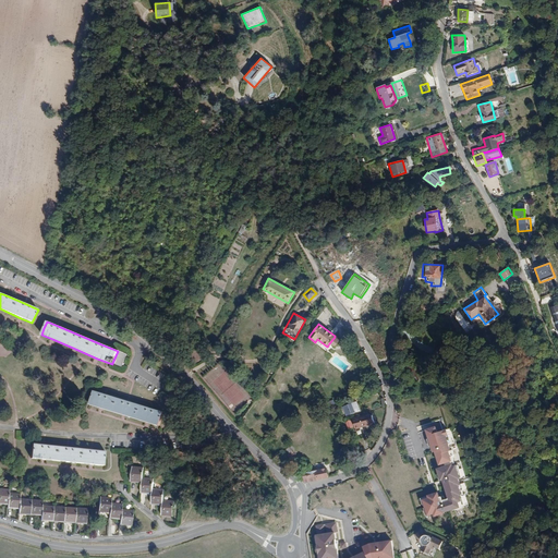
[(340,340),(335,337),(329,343),(335,347),(340,340)]
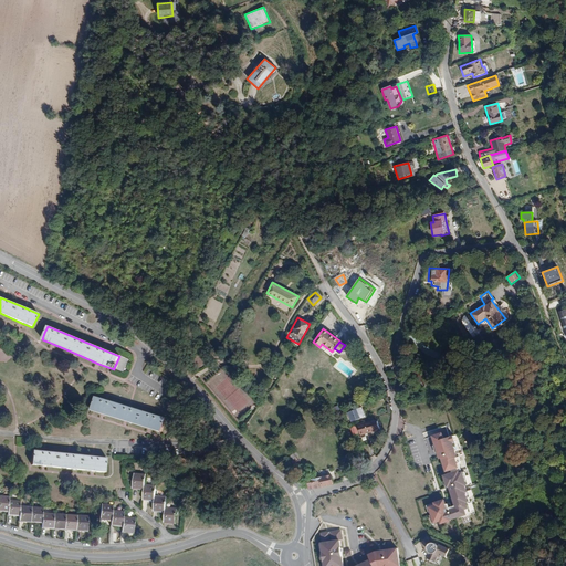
[(128,359),(119,356),(114,368),(123,373),(124,370),(125,367),(127,360),(128,359)]
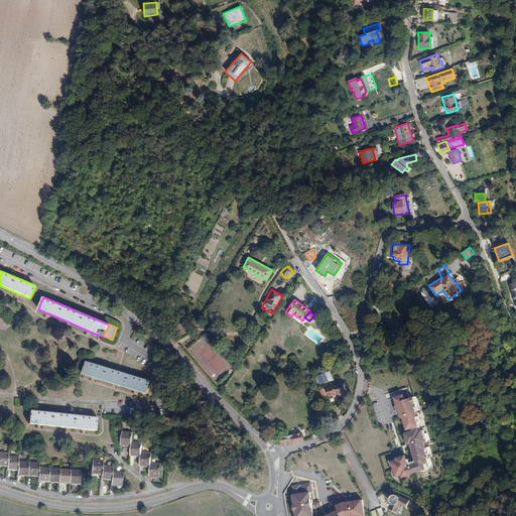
[(392,348),(386,351),(395,364),(400,360),(392,348)]
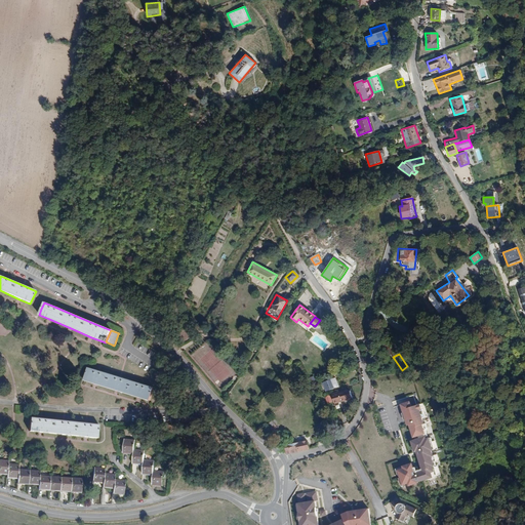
[(95,385),(116,391),(138,398),(149,401),(153,388),(143,385),(120,377),(98,371),(86,367),(84,373),(82,380),(95,385)]
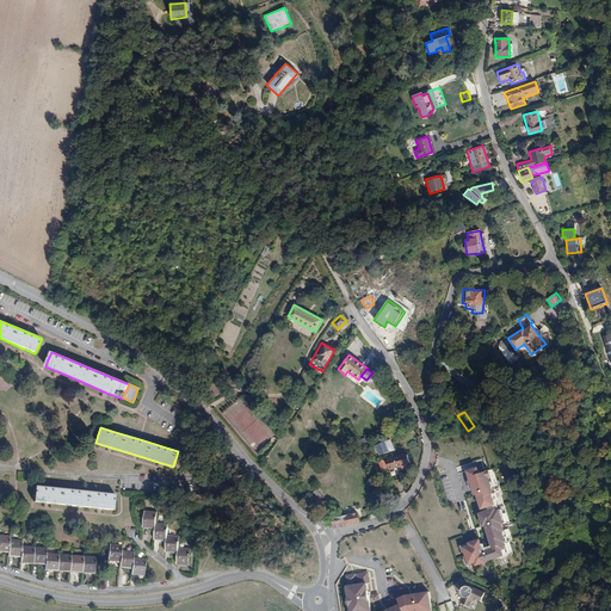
[(384,442),(375,445),(380,455),(389,452),(384,442)]
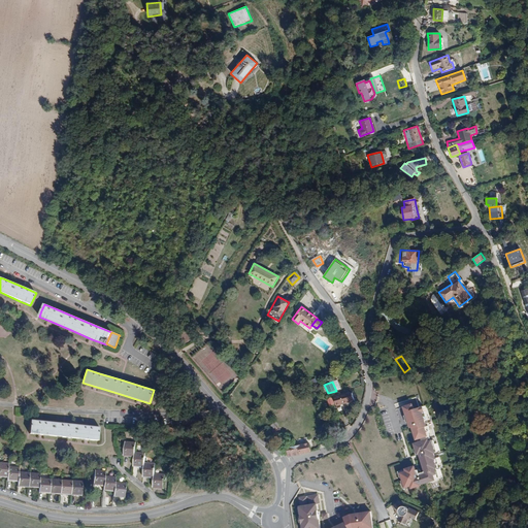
[(345,393),(340,394),(341,396),(337,397),(337,395),(333,396),(335,405),(354,400),(352,393),(345,394),(345,393)]
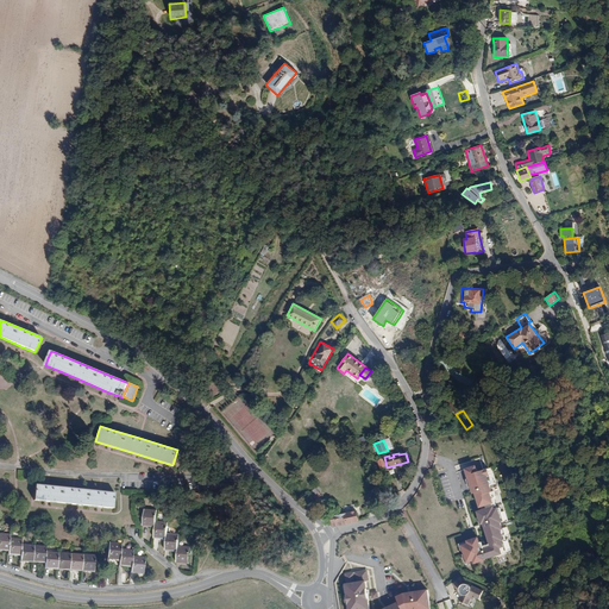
[(475,466),(463,469),(470,494),(473,494),(477,508),(496,503),(487,469),(479,470),(476,471),(475,466)]
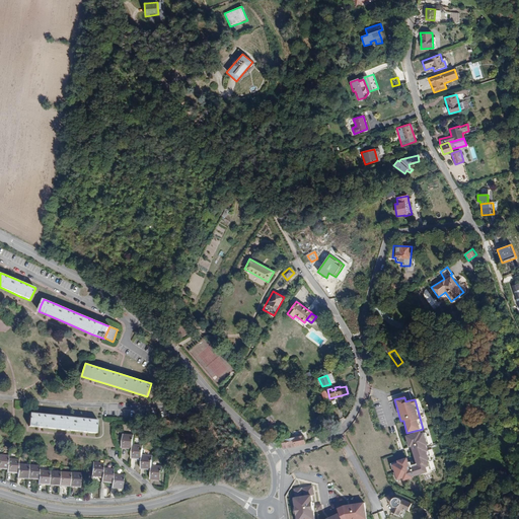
[(40,428),(62,430),(85,432),(96,433),(98,420),(85,419),(63,417),(40,415),(29,414),(29,420),(28,427),(40,428)]
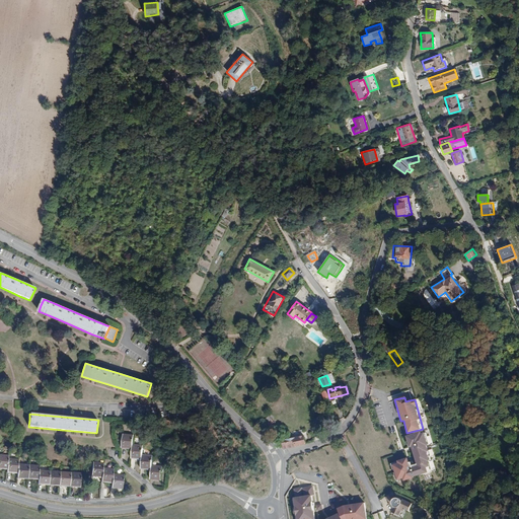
[(433,472),(422,431),(405,436),(409,447),(411,446),(416,464),(409,466),(405,458),(396,461),(396,463),(391,464),(395,480),(401,478),(402,482),(433,472)]
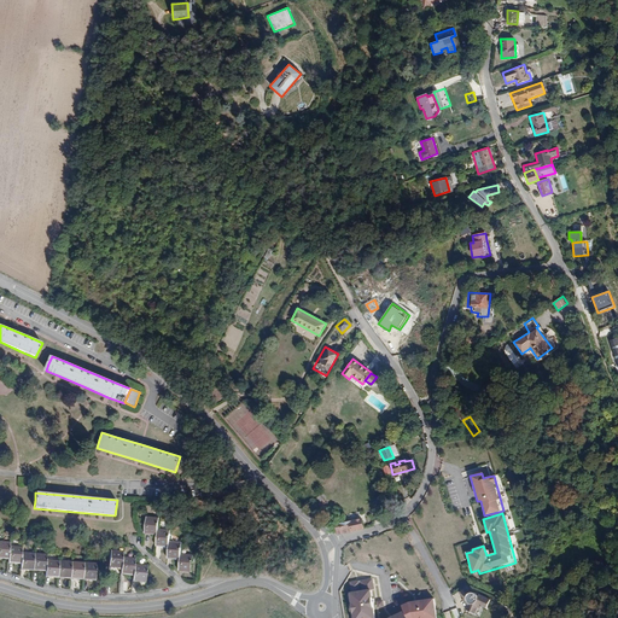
[(158,518),(145,517),(143,534),(152,535),(152,534),(156,534),(157,532),(157,530),(158,518)]
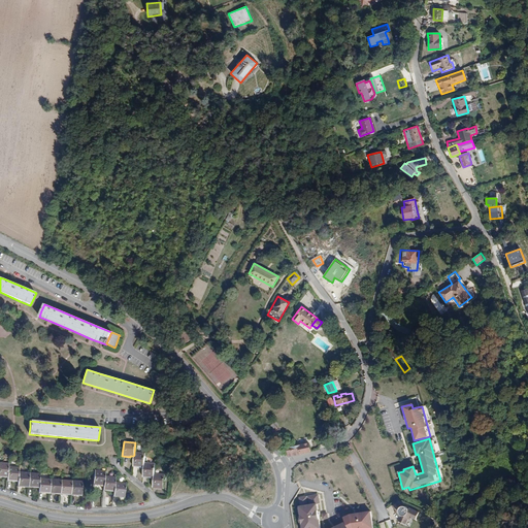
[(309,442),(297,446),(299,455),(311,452),(309,442)]
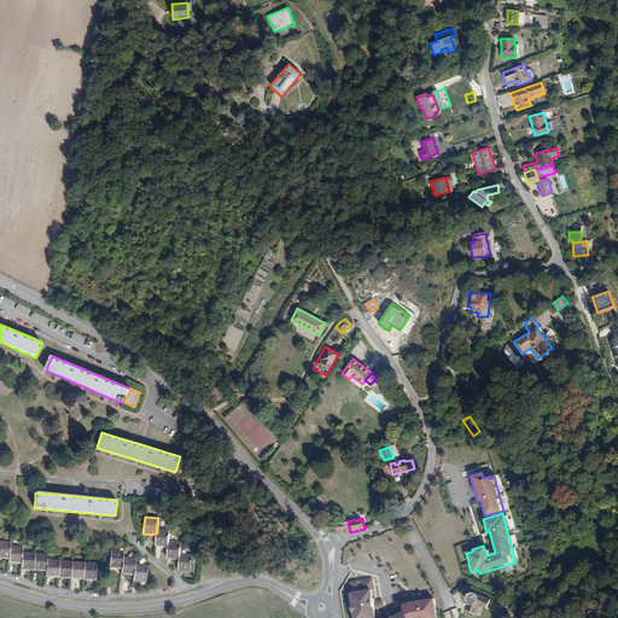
[(338,534),(350,532),(348,522),(345,522),(333,524),(338,534)]
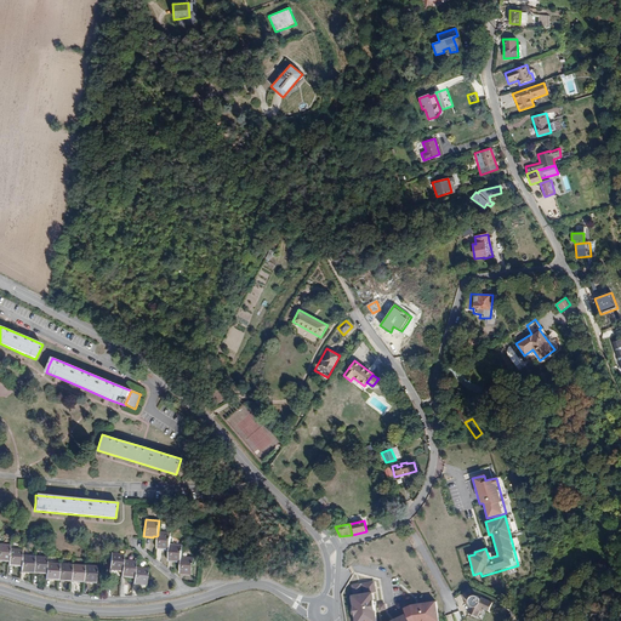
[(170,533),(158,533),(158,535),(157,536),(157,548),(164,550),(164,548),(169,548),(169,545),(170,533)]
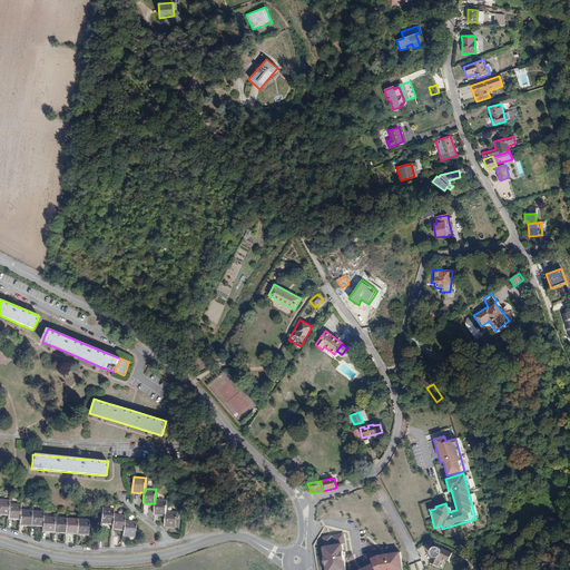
[(9,501),(0,500),(0,513),(3,514),(5,513),(8,513),(9,504),(9,501)]
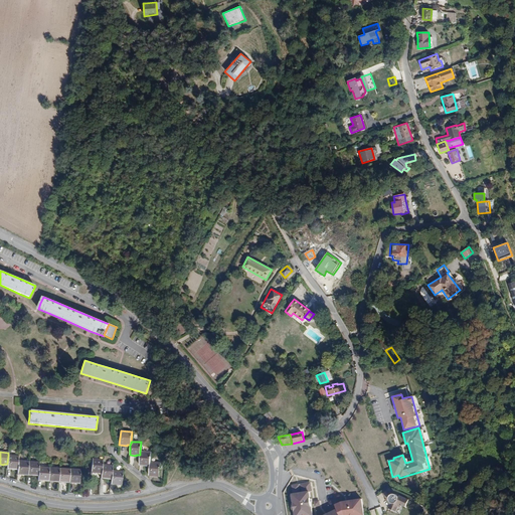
[(150,452),(140,452),(140,455),(139,465),(146,465),(146,464),(149,464),(149,462),(150,452)]
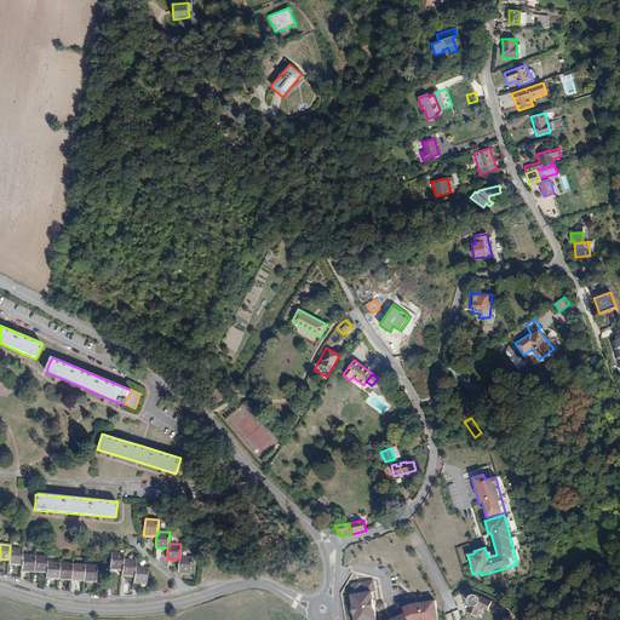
[(22,550),(10,549),(9,558),(9,563),(16,564),(16,563),(21,563),(22,555),(22,550)]
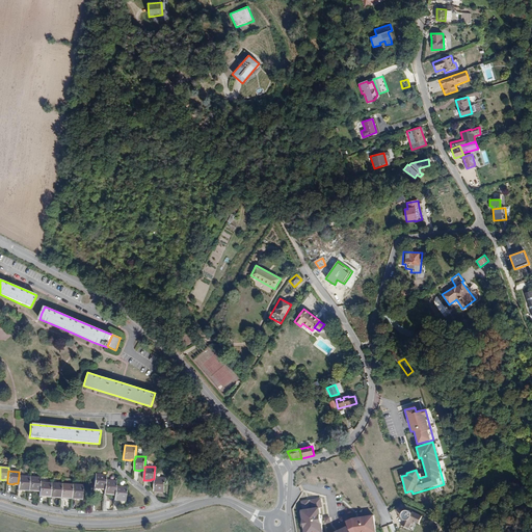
[(106,475),(97,474),(95,487),(101,488),(102,487),(105,487),(106,480),(106,475)]
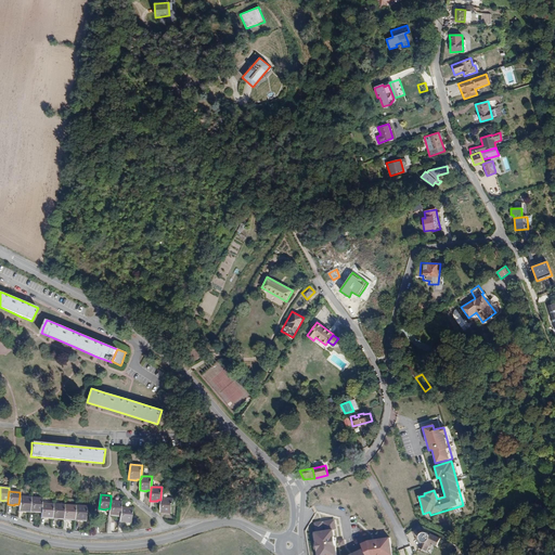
[(31,498),(20,497),(18,504),(17,511),(25,512),(26,511),(29,511),(31,498)]
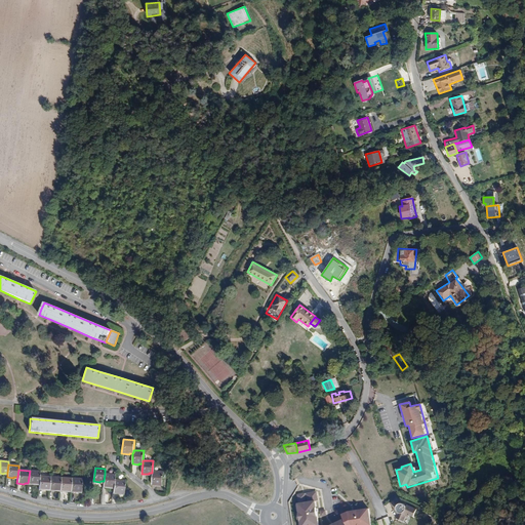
[(40,472),(30,471),(28,483),(28,484),(35,485),(35,484),(39,484),(40,476),(40,472)]
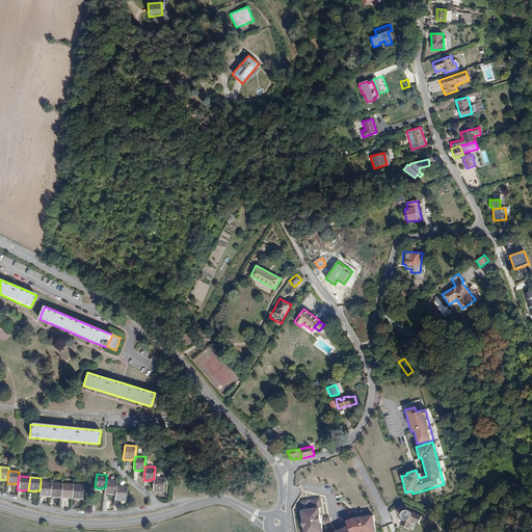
[(164,478),(154,477),(154,479),(153,490),(160,491),(160,490),(163,490),(164,478)]
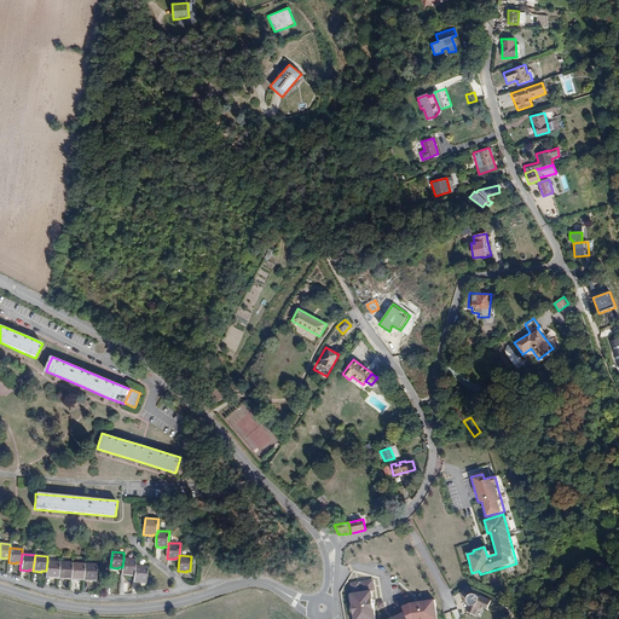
[(136,560),(123,559),(122,567),(121,574),(129,574),(129,573),(133,574),(134,566),(136,560)]
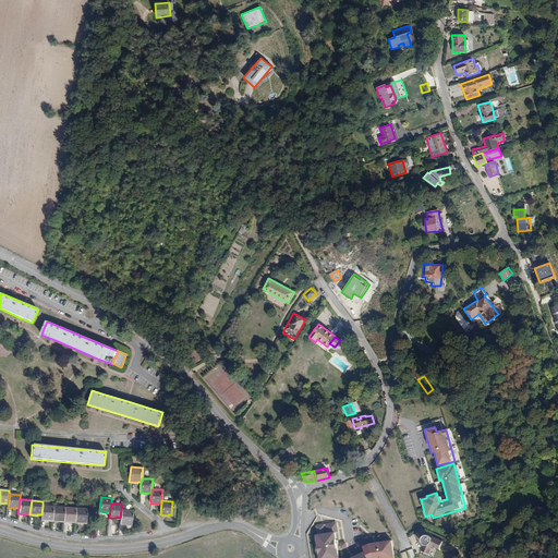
[(55,507),(43,506),(41,514),(41,521),(49,521),(49,520),(53,520),(55,507)]
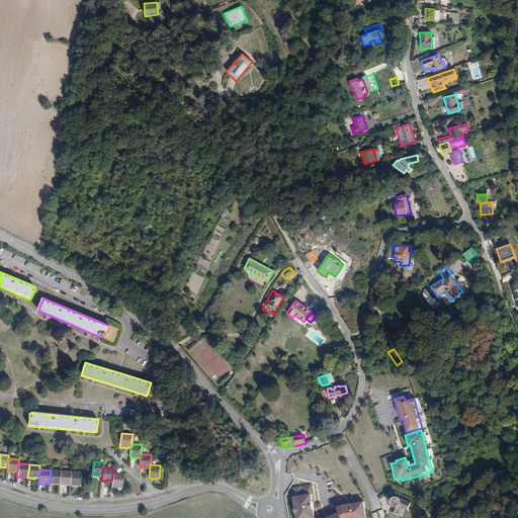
[(60,471),(51,470),(50,483),(49,484),(56,485),(56,484),(59,484),(60,471)]
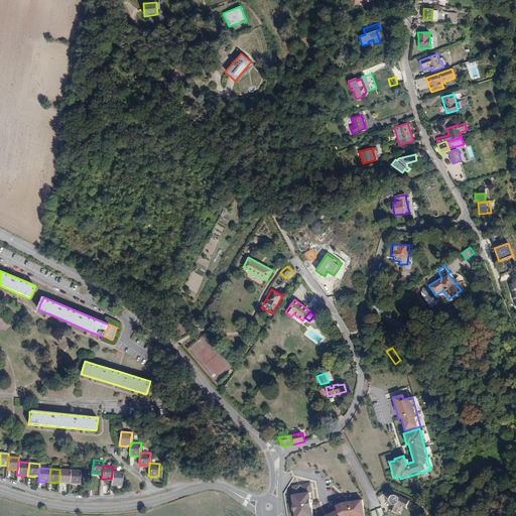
[(70,471),(59,470),(58,482),(58,483),(66,484),(66,483),(69,483),(70,471)]
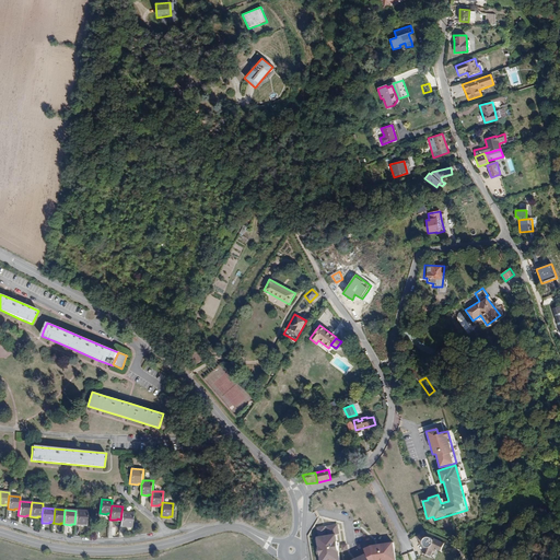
[(86,512),(76,511),(74,524),(74,525),(82,526),(82,525),(85,525),(86,512)]
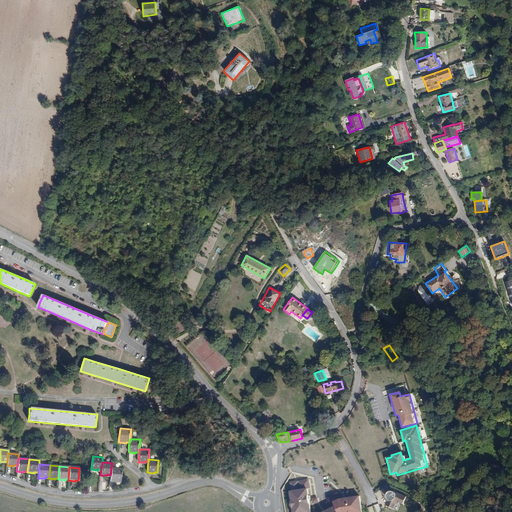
[(121,469),(111,468),(110,475),(110,481),(116,481),(116,480),(120,481),(121,469)]
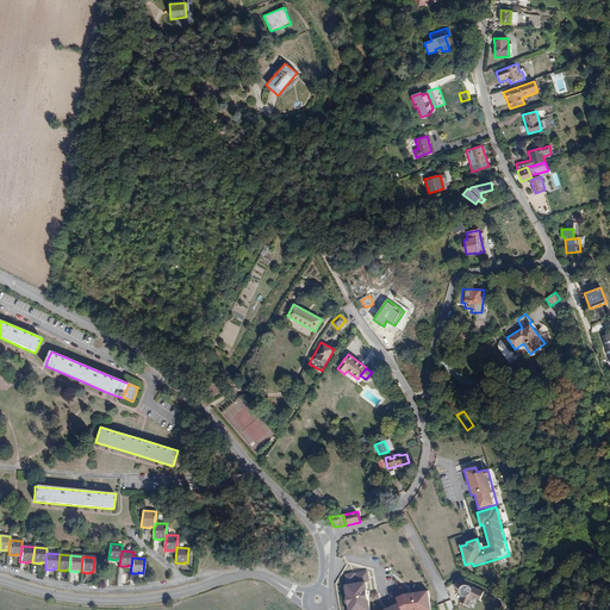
[(367,570),(344,574),(346,585),(369,582),(367,570)]
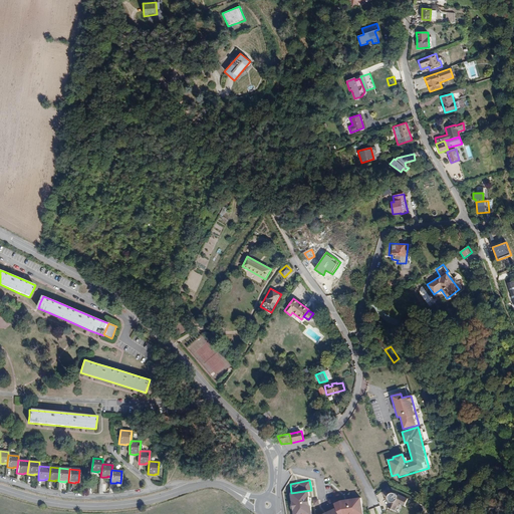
[(291,493),(289,494),(291,513),(312,513),(308,491),(291,493)]
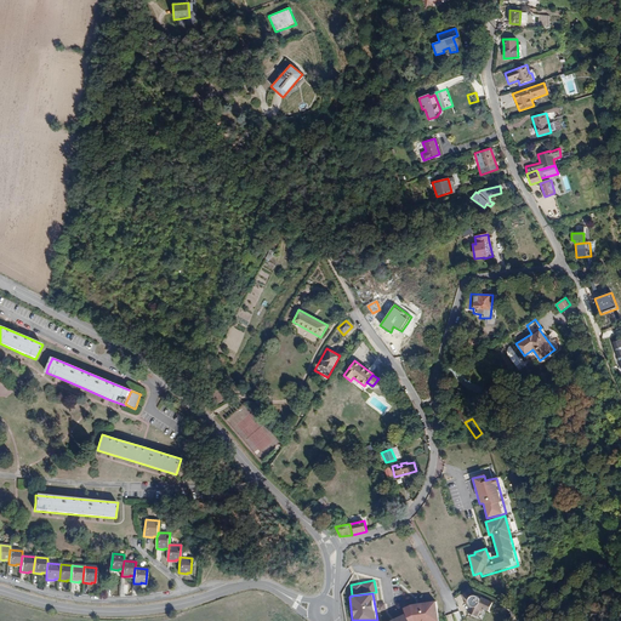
[(474,596),(472,596),(469,597),(467,599),(467,602),(467,604),(469,607),(471,607),(472,608),(474,608),(474,607),(477,607),(478,604),(479,602),(478,599),(477,597),(474,596)]
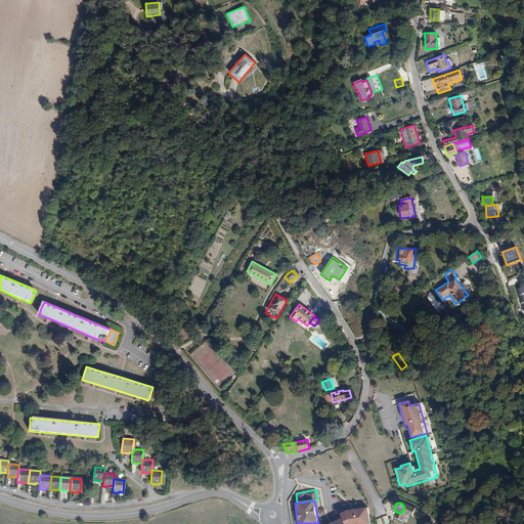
[(411,517),(416,509),(404,504),(403,506),(404,508),(403,510),(402,512),(400,512),(405,514),(411,517)]
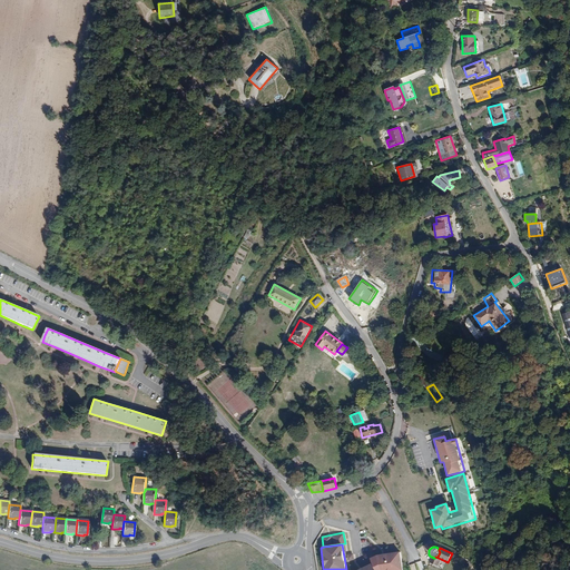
[(401,569),(400,552),(376,556),(367,559),(370,563),(373,569),(401,569)]
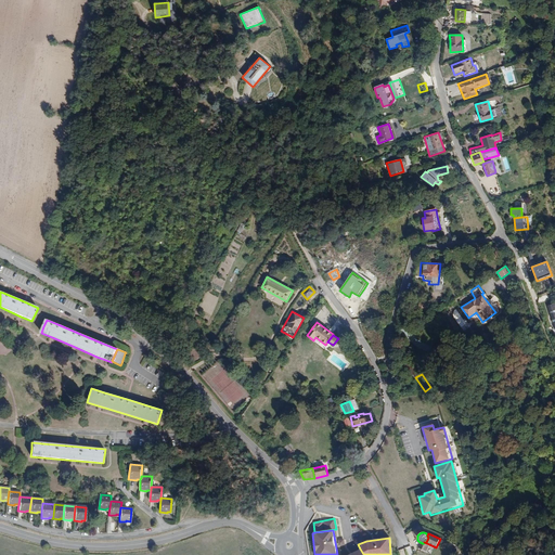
[(426,552),(429,544),(424,542),(424,543),(422,543),(421,542),(417,549),(426,552)]
